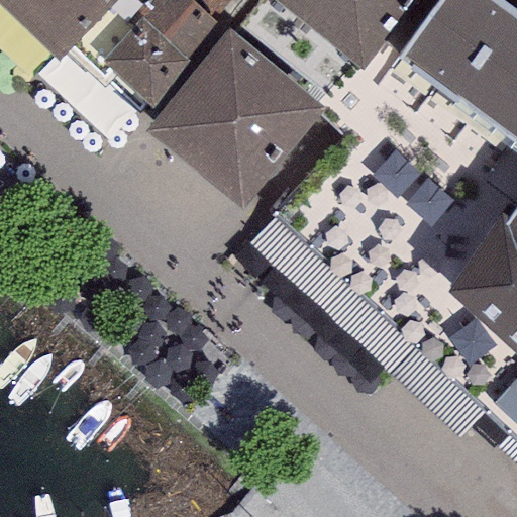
[(0,0),(0,6),(57,62),(67,53),(111,0),(0,0)]
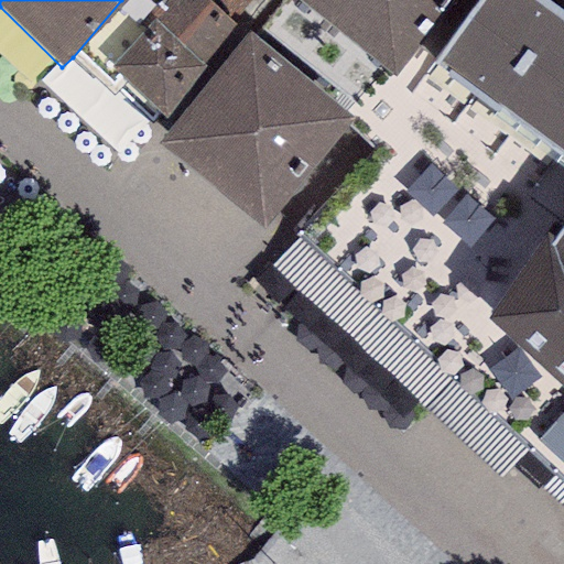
[(121,0),(73,57),(149,123),(162,110),(176,122),(249,32),(231,15),(245,0),(121,0)]
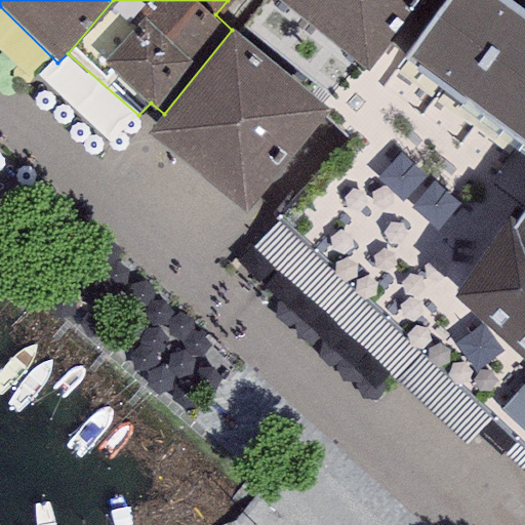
[(524,15),(503,0),(444,0),(405,53),(391,42),(369,70),(329,108),(323,115),(348,138),(275,212),(524,445),(524,15)]
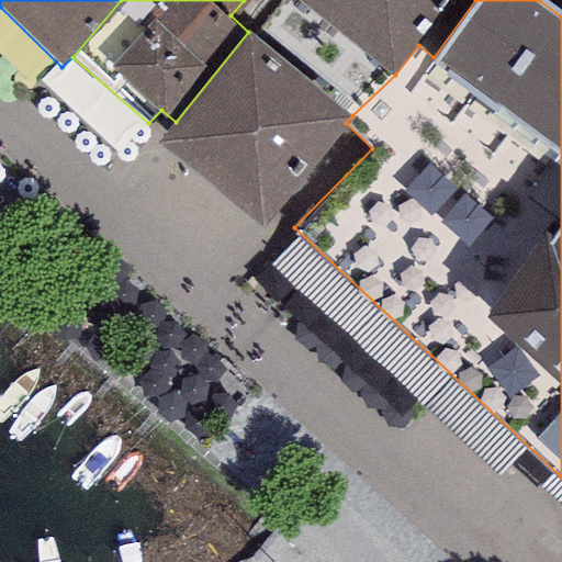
[(298,0),(395,75),(418,45),(452,0),(298,0)]
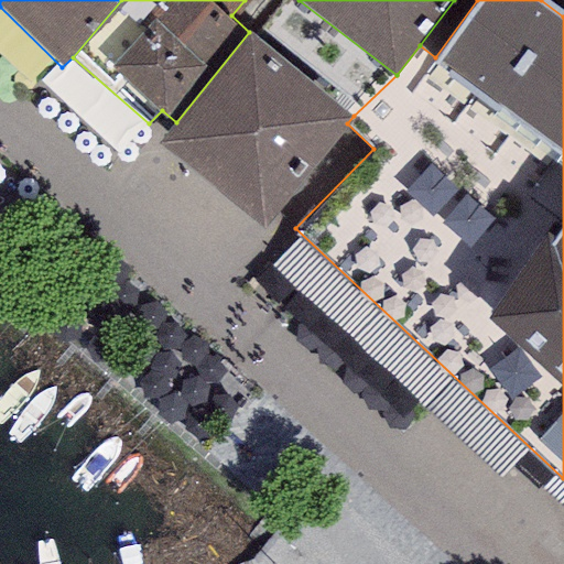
[(176,122),(160,142),(263,226),(347,123),(354,116),(249,32),(176,122)]
